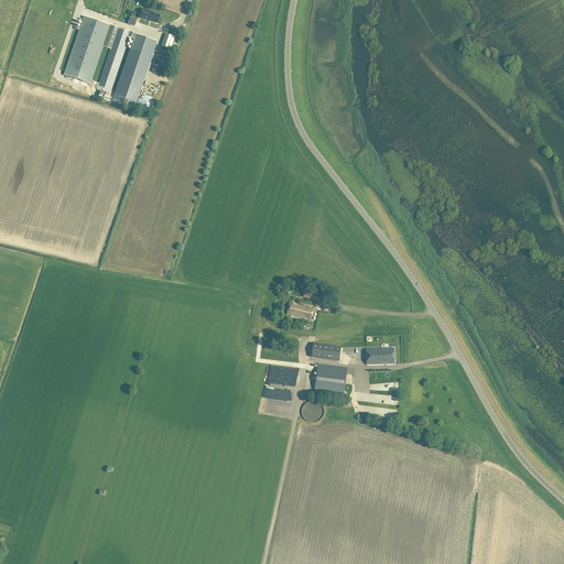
[(150,21),(158,23),(161,15),(154,13),(142,9),(140,18),(150,21)]
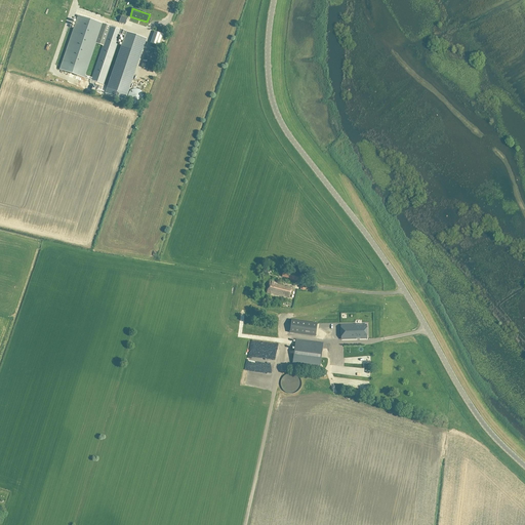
[(95,44),(103,24),(78,15),(59,70),(84,78),(84,77),(91,80),(92,78),(85,75),(95,44)]
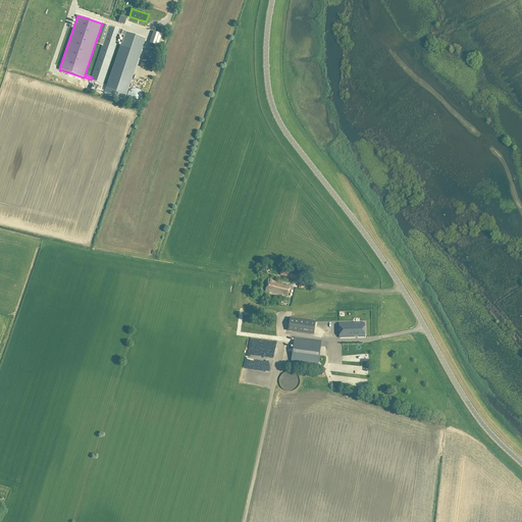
[(102,84),(119,34),(119,33),(120,30),(109,25),(102,23),(95,44),(102,46),(92,77),(91,80),(102,84)]
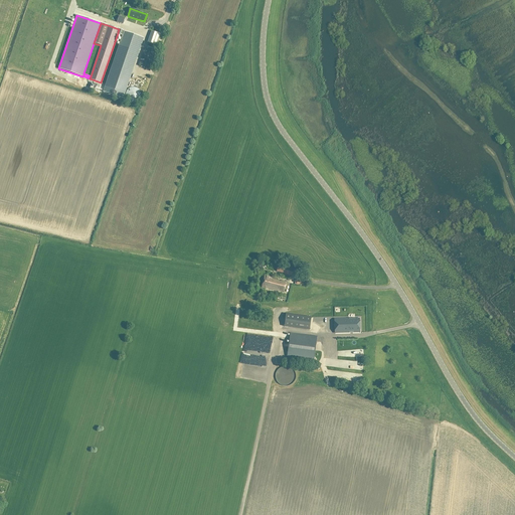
[(123,35),(103,92),(123,99),(143,37),(124,31),(125,31),(119,29),(118,32),(118,33),(123,35)]
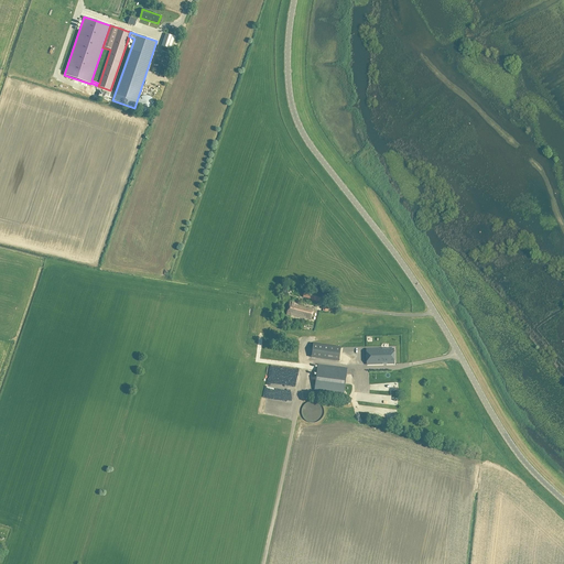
[(158,54),(152,72),(164,76),(170,58),(171,53),(167,52),(167,53),(162,51),(160,55),(158,54)]
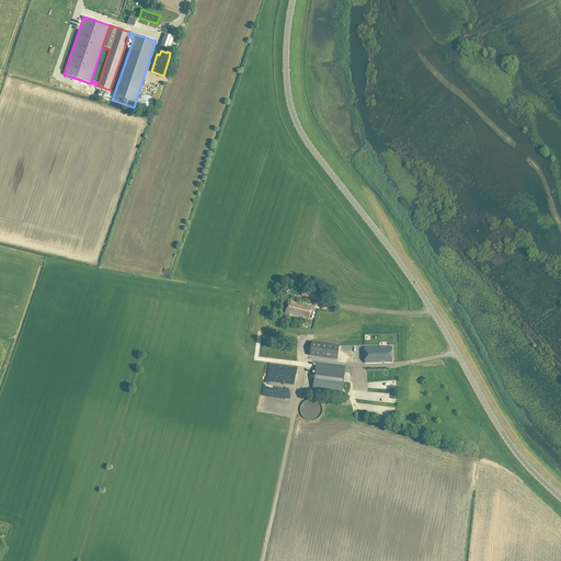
[(147,109),(145,104),(151,102),(148,92),(141,94),(142,96),(139,98),(144,110),(147,109)]
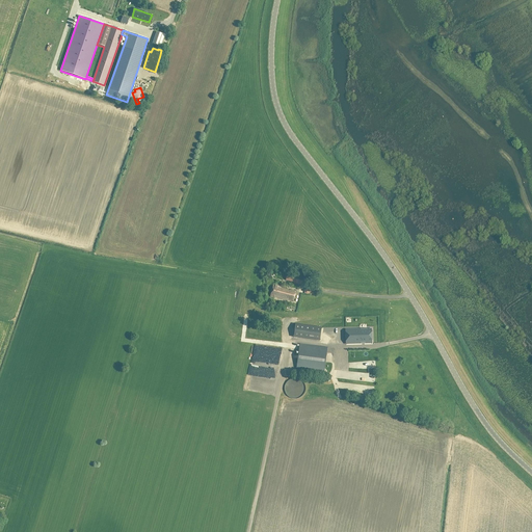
[(287,273),(286,281),(294,283),(293,284),(301,286),(303,277),(287,273)]
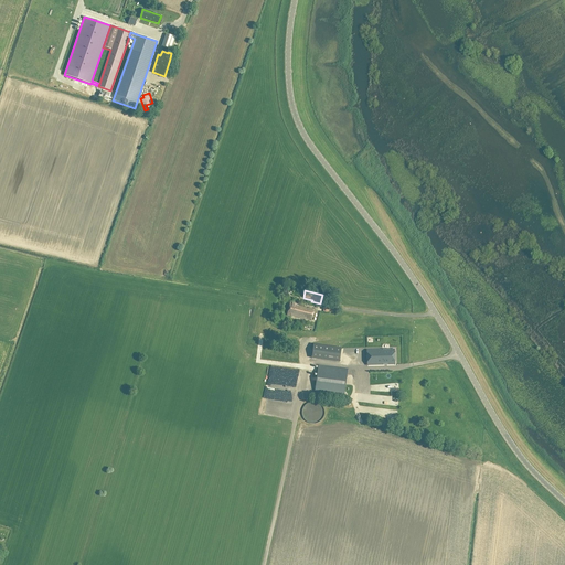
[(308,308),(308,309),(297,307),(297,306),(290,304),(287,313),(311,320),(315,310),(308,308)]
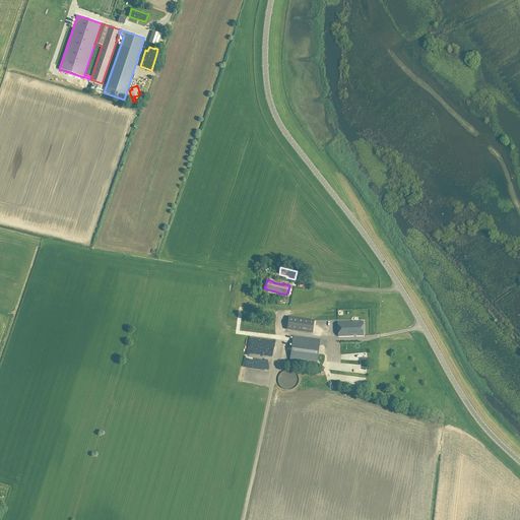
[(314,321),(288,317),(287,329),(312,333),(314,321)]
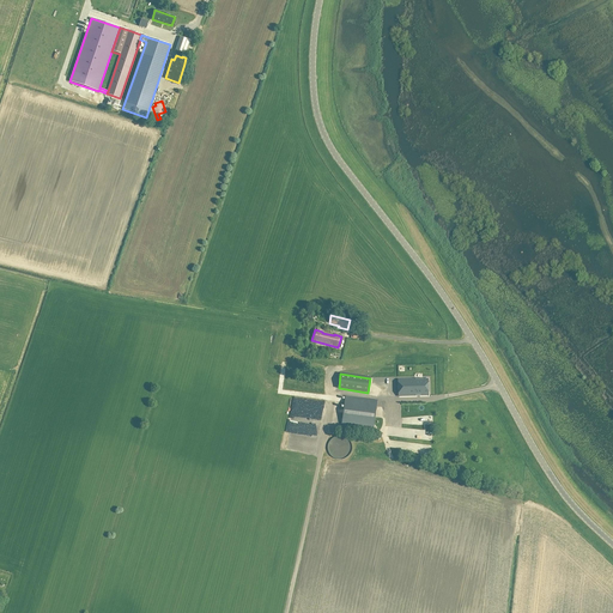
[(416,380),(398,380),(399,396),(429,395),(428,378),(422,378),(422,382),(416,383),(416,380)]
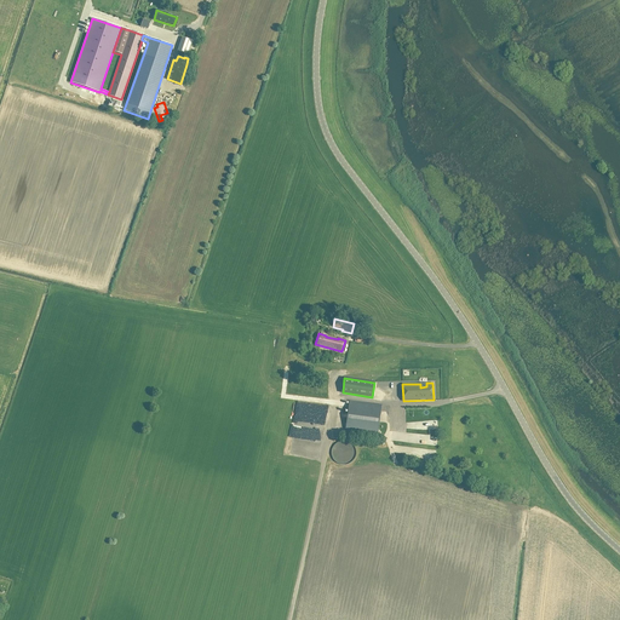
[(349,401),(345,431),(377,436),(382,406),(349,401)]
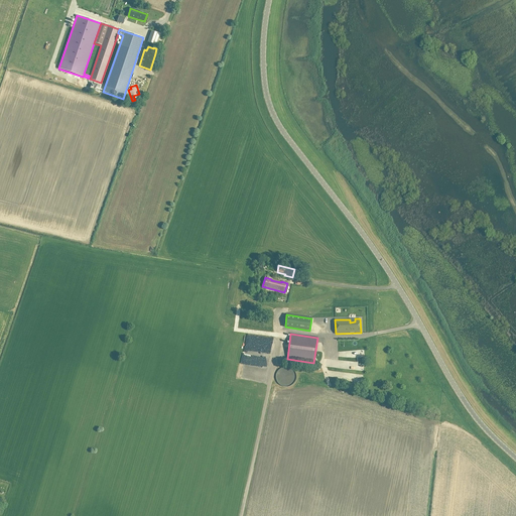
[(355,354),(346,354),(347,363),(356,363),(355,354)]
